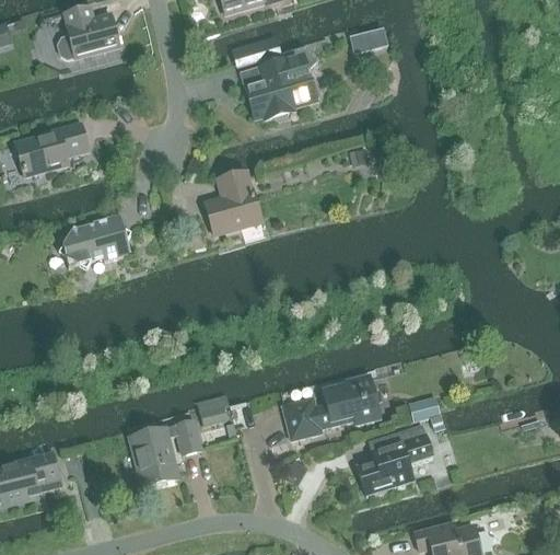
[(220,0),(224,13),(265,2),(264,0),(220,0)]
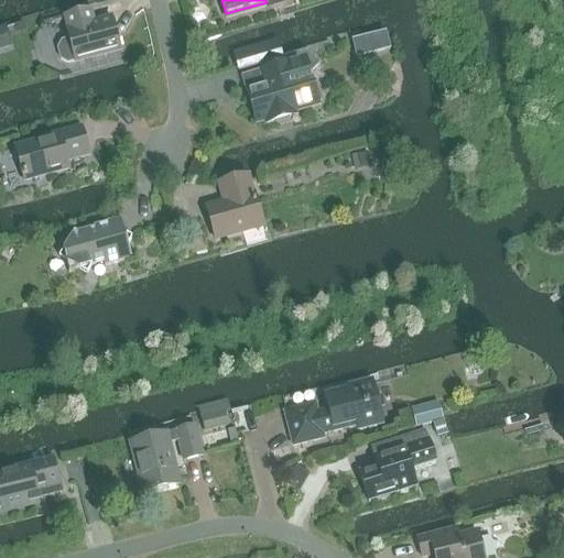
[(94,19),(90,6),(64,12),(69,34),(61,36),(57,43),(60,55),(67,59),(75,57),(119,45),(111,14),(94,19)]
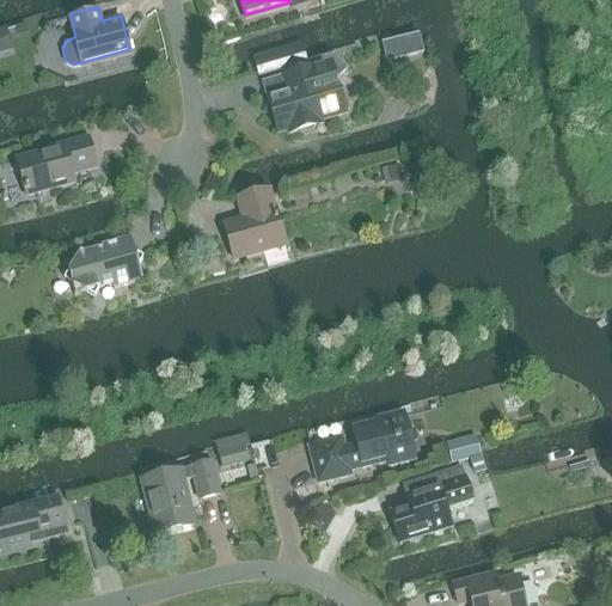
[(5,26),(0,26),(0,46),(11,43),(5,26)]
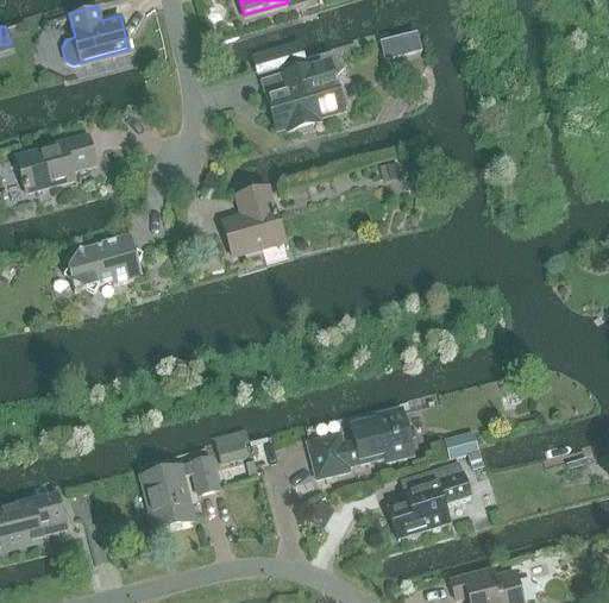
[(418,29),(402,32),(407,51),(422,48),(418,29)]
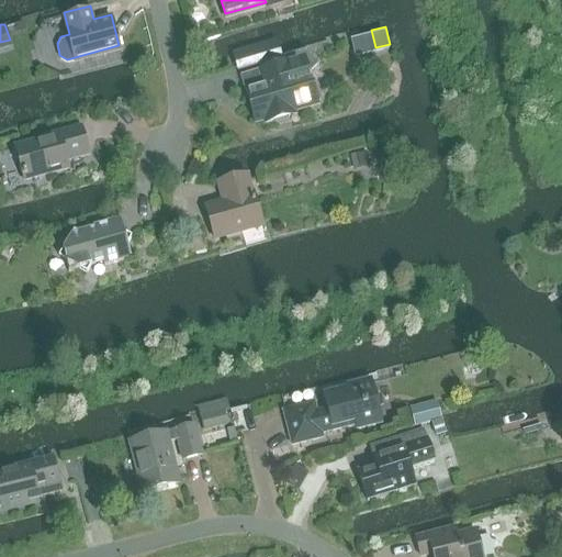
[(237,68),(282,55),(277,36),(232,48),(237,68)]
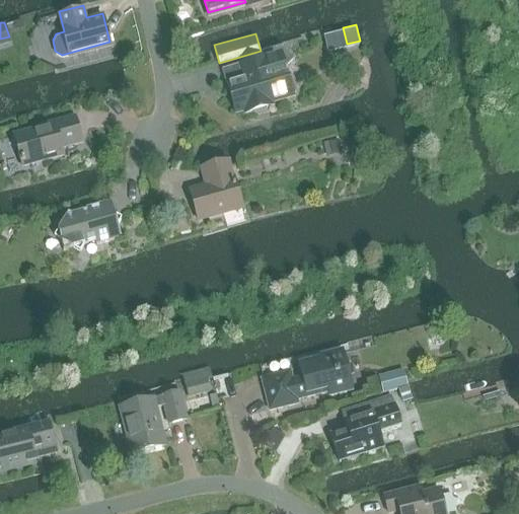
[(235,109),(280,96),(292,92),(297,87),(282,72),(281,73),(281,70),(295,55),(282,43),(262,49),(264,54),(240,61),(243,75),(227,80),(235,109)]
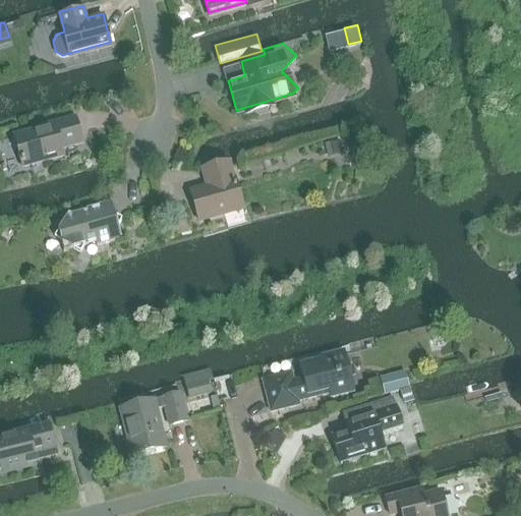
[(22,164),(63,153),(61,145),(82,139),(75,113),(44,121),(44,123),(13,132),(22,164)]
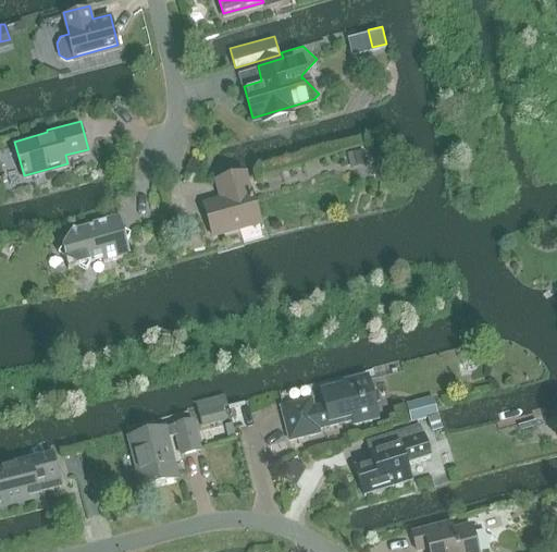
[(362,145),(346,149),(349,163),(366,159),(362,145)]
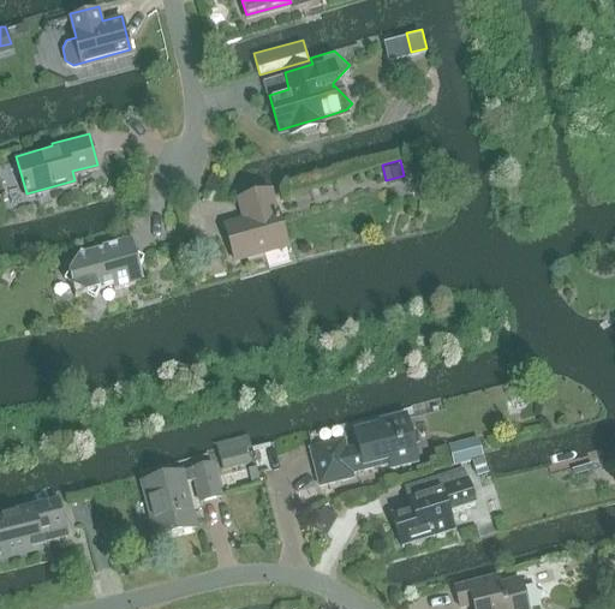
[(275,208),(269,187),(239,196),(245,216),(225,222),(234,257),(286,242),(276,208),(275,208)]
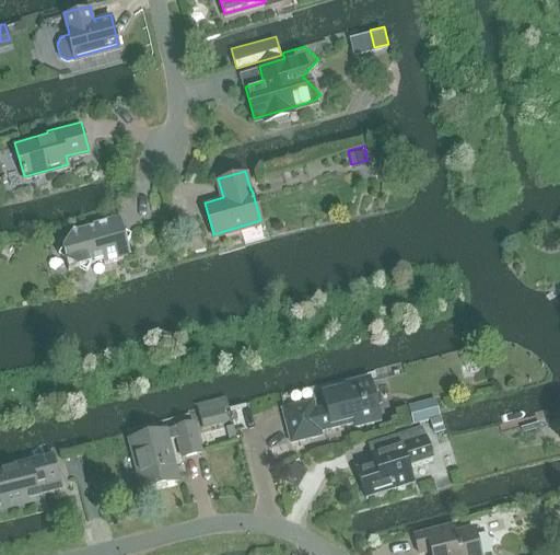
[(103,261),(131,253),(119,212),(93,220),(93,222),(71,228),(62,244),(68,267),(103,257),(103,261)]
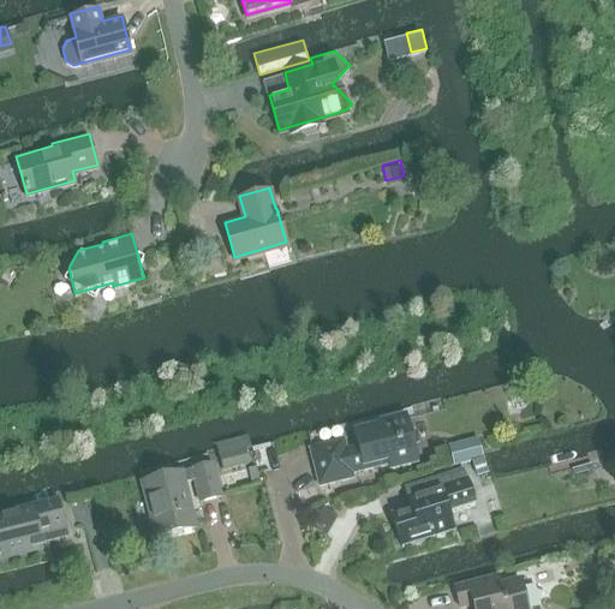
[(417,458),(406,411),(380,417),(380,418),(353,425),(357,443),(345,446),(344,441),(342,439),(339,437),(310,445),(320,482),(347,475),(351,473),(351,469),(389,460),(389,465),(417,458)]
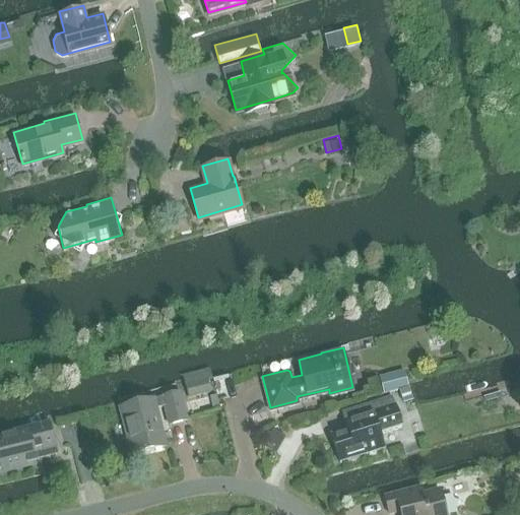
[(405,369),(380,375),(384,389),(409,383),(408,380),(405,369)]
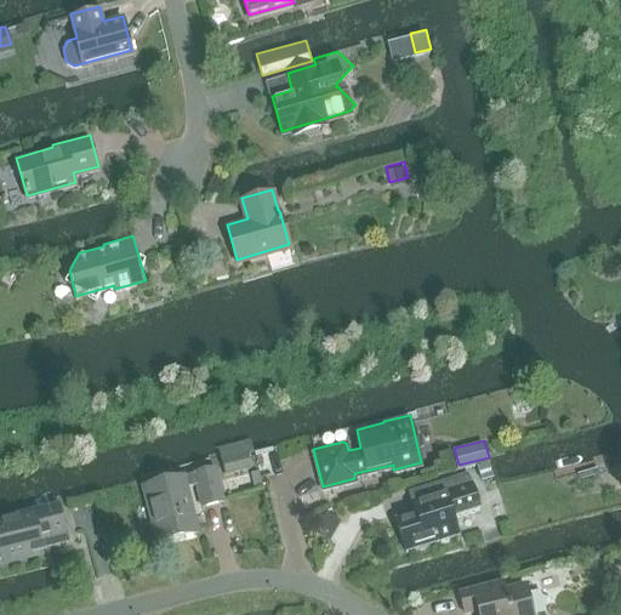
[(246,449),(220,455),(223,471),(251,463),(246,449)]
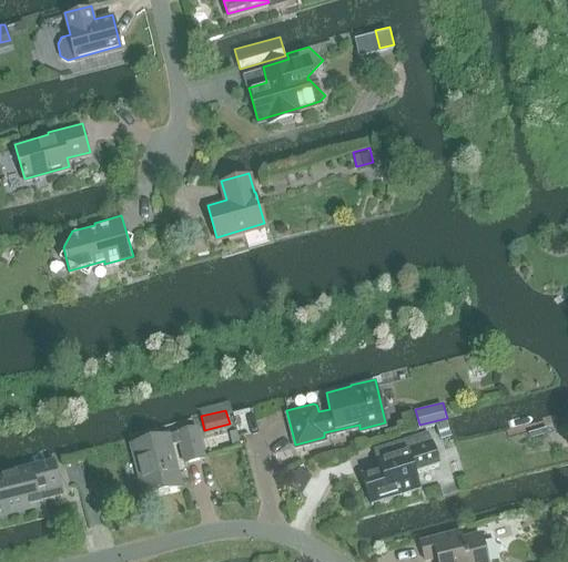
[(567,421),(558,423),(561,439),(567,437),(567,421)]
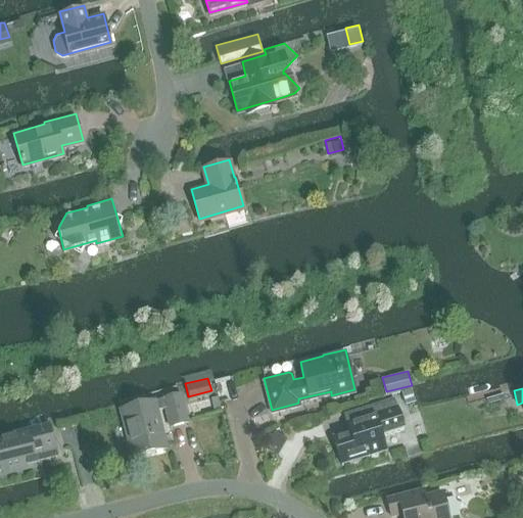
[(188,419),(181,391),(122,407),(134,455),(165,446),(155,408),(165,406),(170,424),(188,419)]
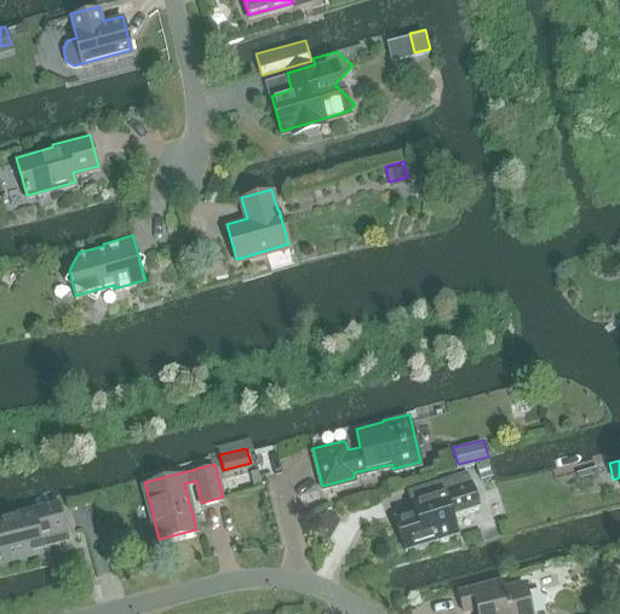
[(258,466),(251,469),(254,482),(262,481),(258,466)]
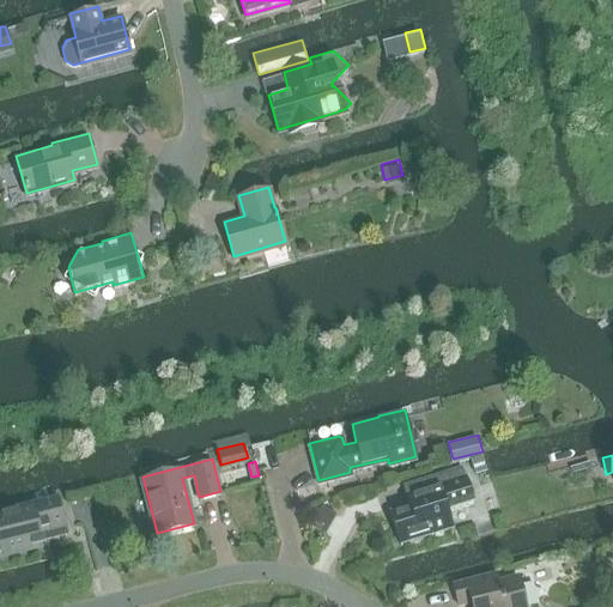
[(448,478),(445,468),(410,480),(417,502),(392,510),(392,507),(390,508),(400,541),(402,541),(401,539),(450,523),(451,526),(453,526),(447,508),(456,505),(456,503),(474,497),(466,472),(448,478)]
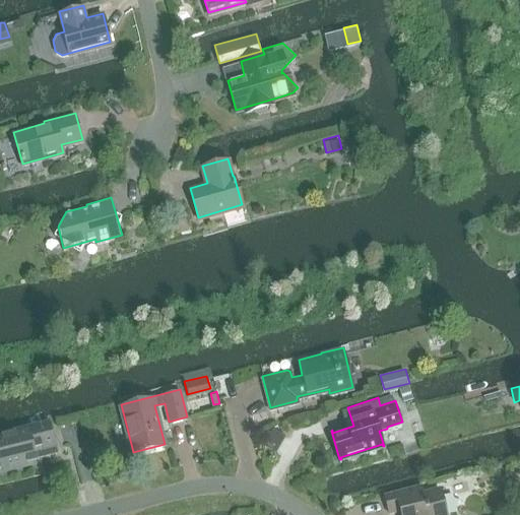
[(0,468),(36,460),(34,448),(54,443),(49,421),(0,432),(0,468)]
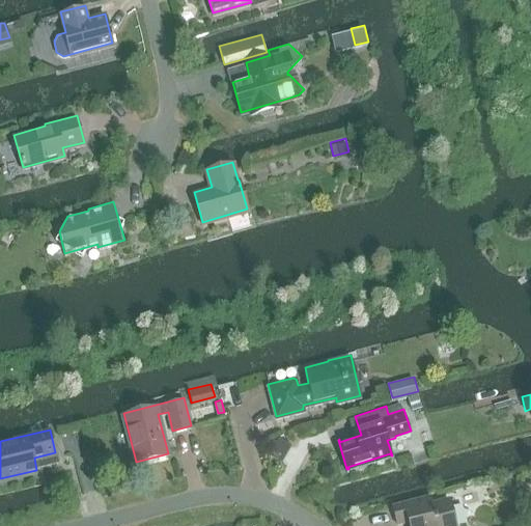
[(430,501),(428,495),(393,504),(397,522),(408,519),(410,525),(455,525),(448,497),(430,501)]
